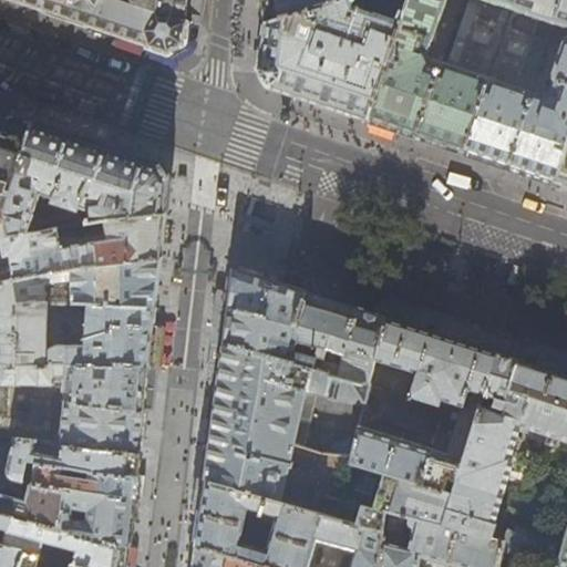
[(6,0),(26,7),(69,20),(74,0),(6,0)]
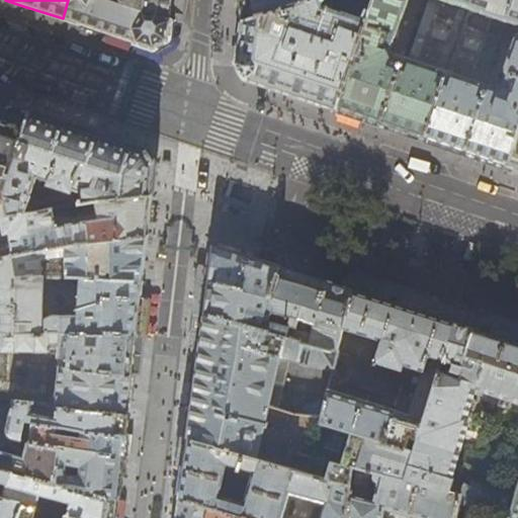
[(171,1),(171,0),(68,0),(63,18),(107,34),(136,42),(153,49),(167,39),(171,1)]
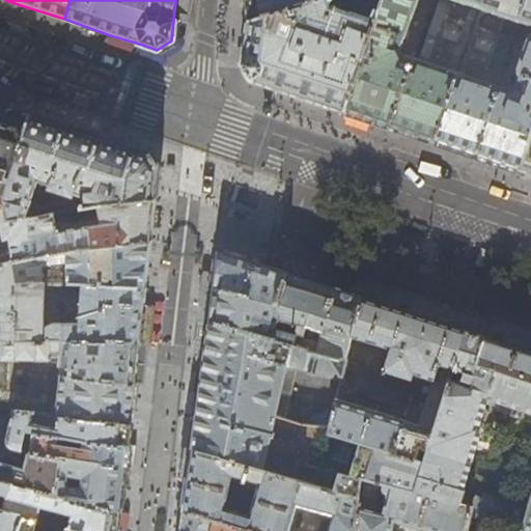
[(315,102),(343,112),(375,20),(336,6),(333,6),(330,0),(314,0),(248,21),(247,21),(245,34),(242,57),(241,65),(250,80),(286,92),(296,95),(315,102)]
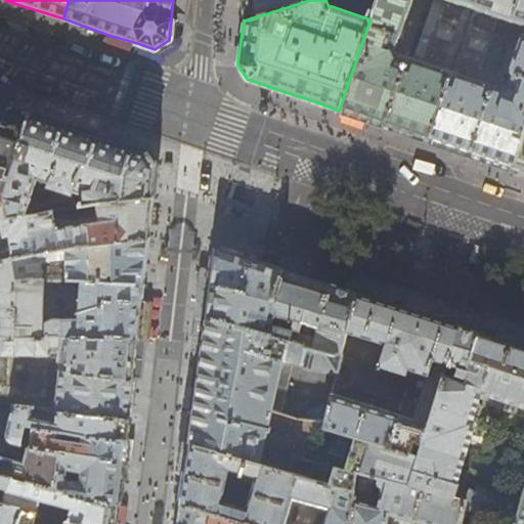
[(243,0),(245,20),(310,0),(243,0)]
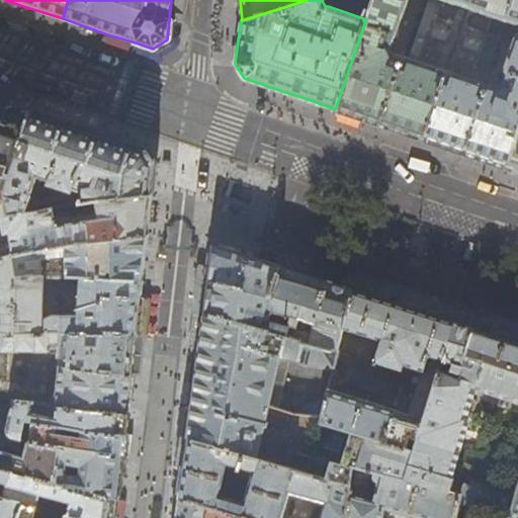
[(372,0),(366,19),(335,109),(377,123),(423,139),(458,36),(469,0),(372,0)]
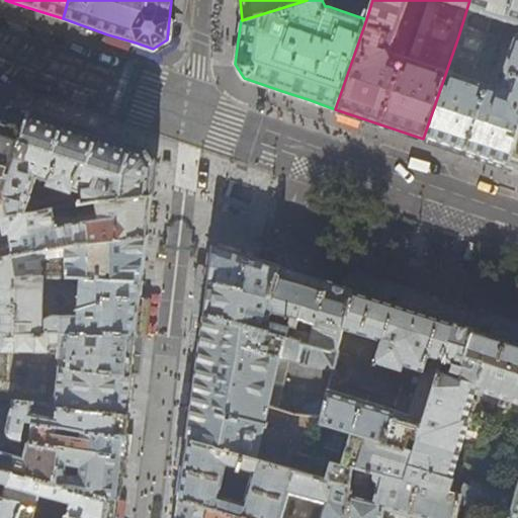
[(517,0),(469,0),(458,36),(423,139),(465,153),(508,167),(517,130),(517,0)]
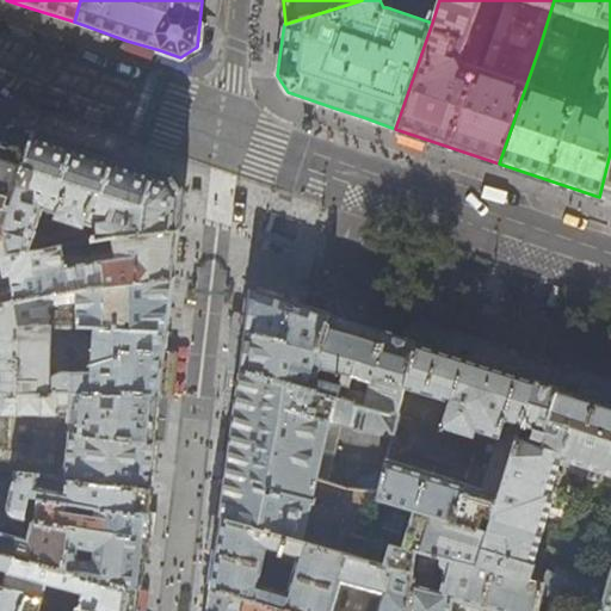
[(178,65),(180,57),(160,50),(158,57),(178,65)]
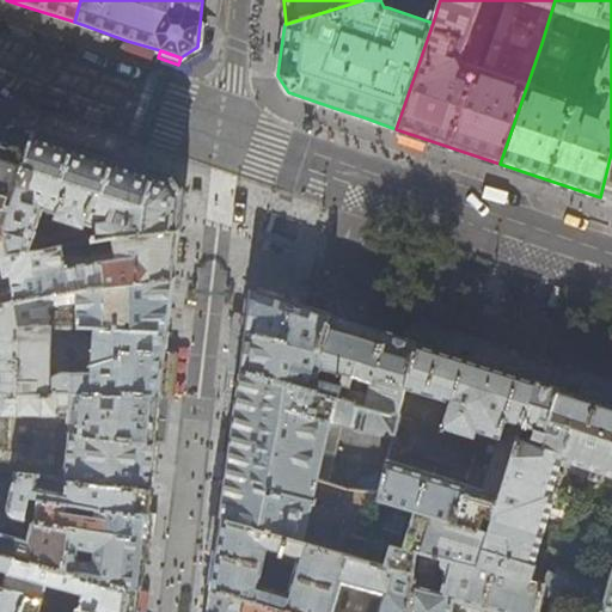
[(0,121),(0,222),(2,222),(35,133),(17,127),(0,121)]
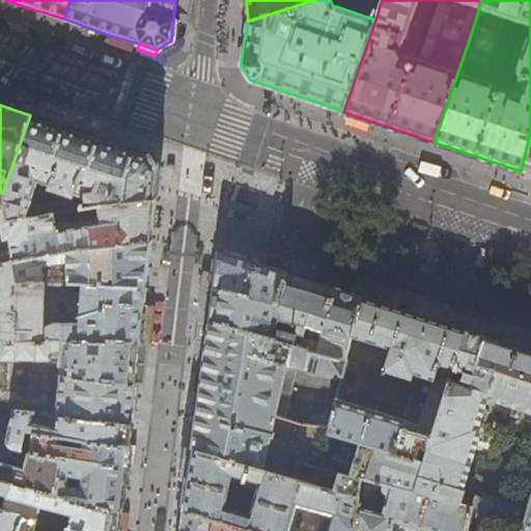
[(86,135),(30,115),(2,193),(6,219),(24,219),(34,188),(47,192),(50,187),(50,189),(51,190),(68,196),(71,196),(72,194),(82,198),(83,207),(96,205),(115,203),(151,199),(154,185),(156,168),(149,156),(86,135)]
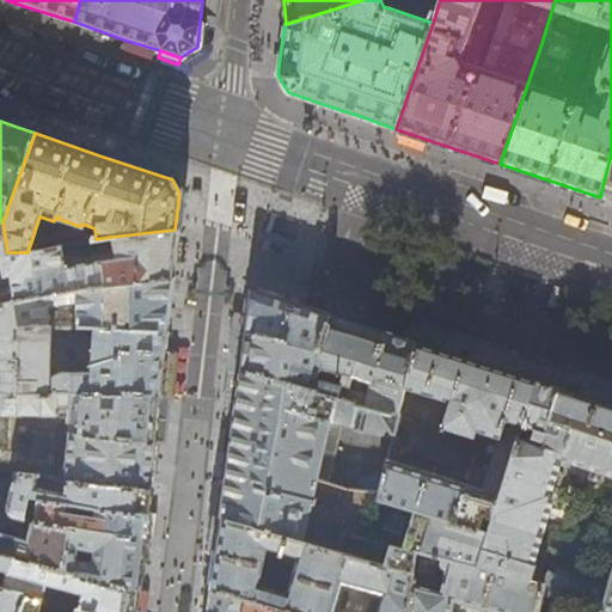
[(611,153),(600,197),(611,201),(611,153)]
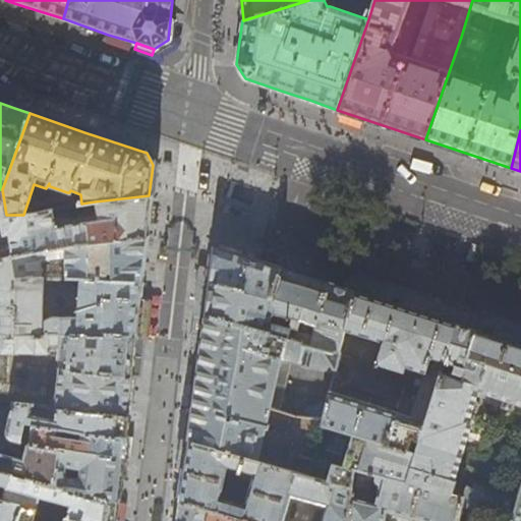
[(149,200),(149,195),(113,199),(95,201),(98,222),(87,224),(84,214),(66,217),(51,218),(50,209),(23,215),(6,215),(2,189),(0,189),(0,259),(11,256),(146,236),(149,200)]
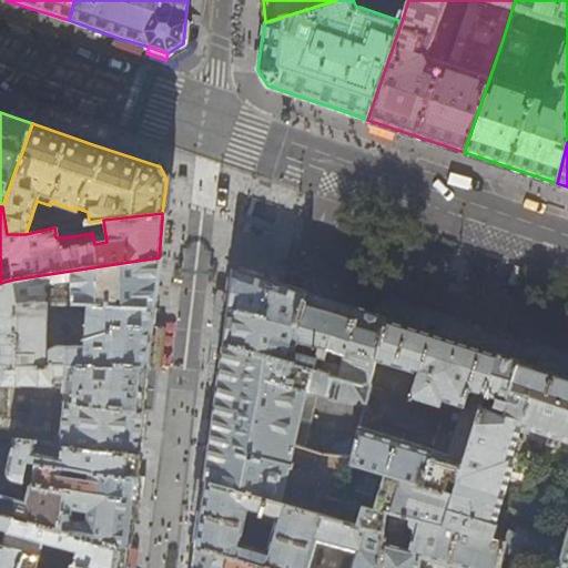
[(155,282),(159,257),(12,280),(14,304),(44,303),(87,305),(152,307),(155,282)]
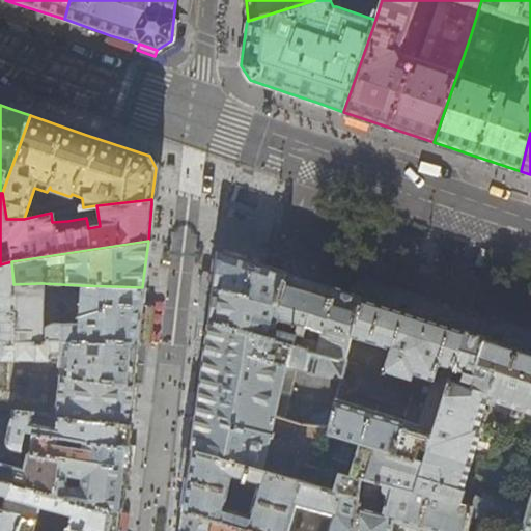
[(286,275),(286,274),(216,253),(212,285),(207,323),(318,353),(326,325),(352,331),(358,303),(362,298),(326,288),(286,275)]
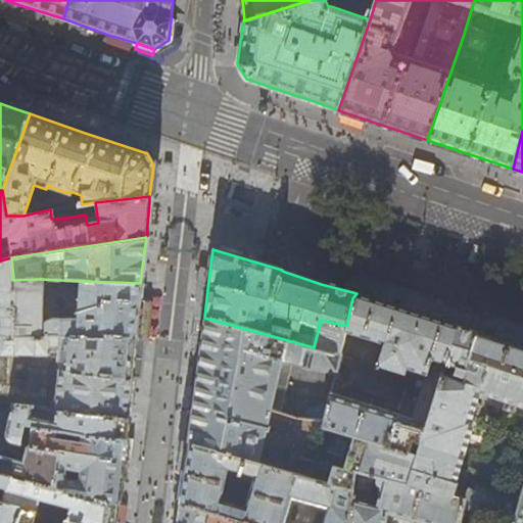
[(138,314),(140,283),(80,281),(79,325),(70,320),(50,320),(39,325),(41,279),(13,280),(11,257),(0,260),(0,336),(135,338),(138,314)]
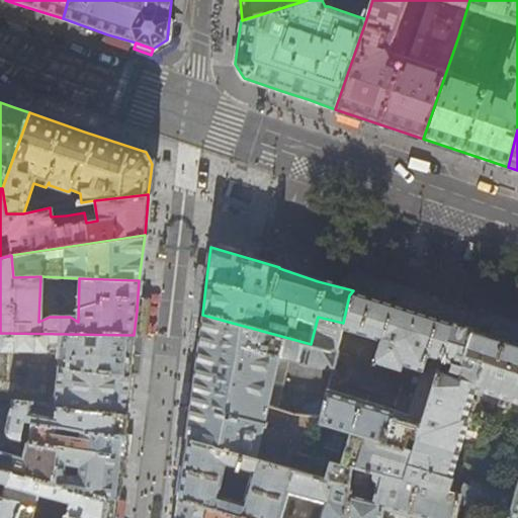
[(446,320),(353,290),(349,295),(343,323),(332,370),(321,422),(413,451),(451,327),(453,323),(446,320)]
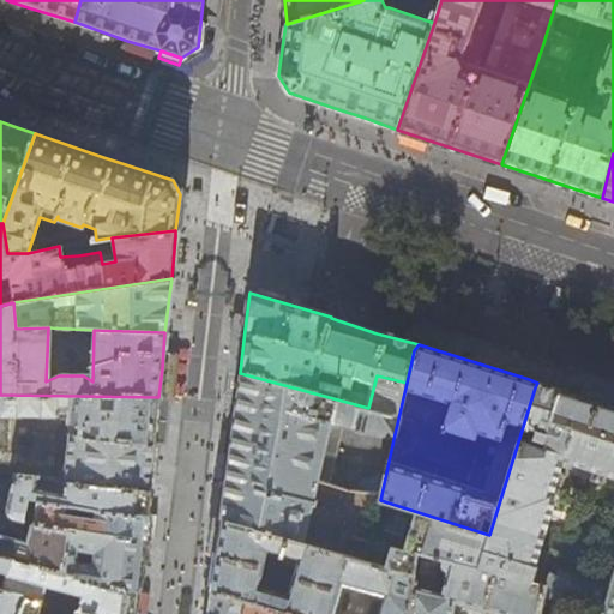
[(230,444),(221,519),(304,546),(329,425),(393,439),(407,383),(377,375),(368,408),(240,373),(230,444)]
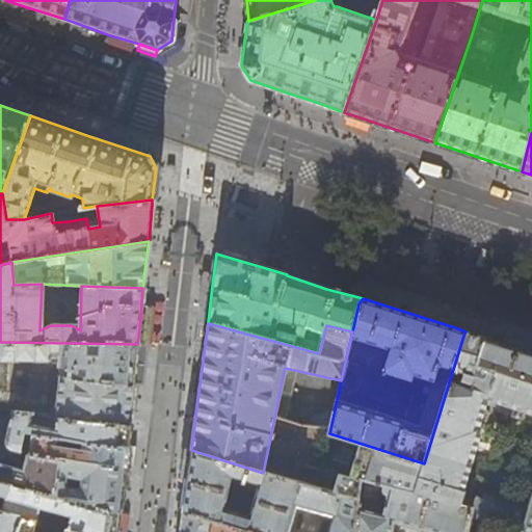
[(476,335),(466,331),(463,336),(424,463),(329,433),(318,486),(360,499),(362,479),(456,504),(459,493),(461,494),(463,494),(464,493),(464,490),(463,488),(470,466),(473,463),(473,460),(472,459),(479,434),(482,431),(481,428),(486,413),(486,409),(485,407),(483,407),(485,399),(487,397),(513,405),(510,413),(531,419),(531,439),(528,449),(531,452),(531,382),(477,365),(485,338),(476,335)]
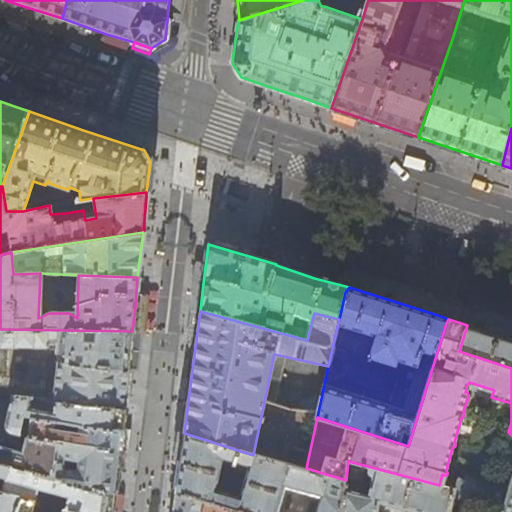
[(511,338),(475,327),(467,325),(459,351),(511,368),(511,338)]
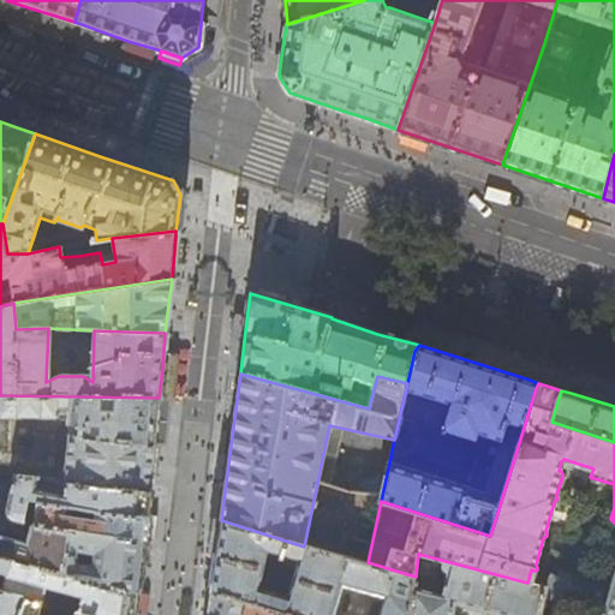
[(156,424),(159,398),(0,395),(0,476),(15,477),(33,478),(64,484),(149,493),(151,470),(156,424)]
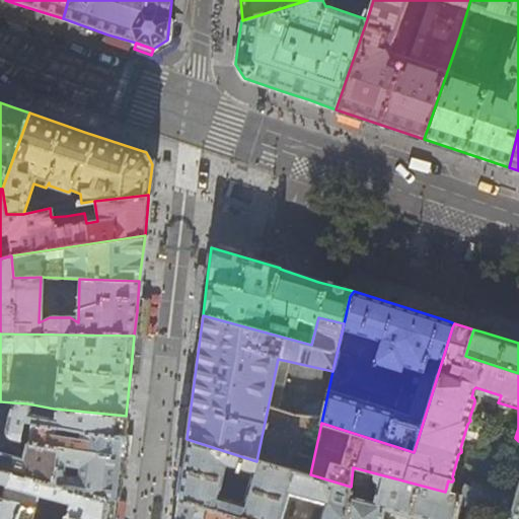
[(125,424),(126,416),(54,409),(27,403),(12,402),(6,428),(6,433),(7,435),(10,439),(19,442),(20,440),(22,422),(77,430),(124,434),(125,424)]
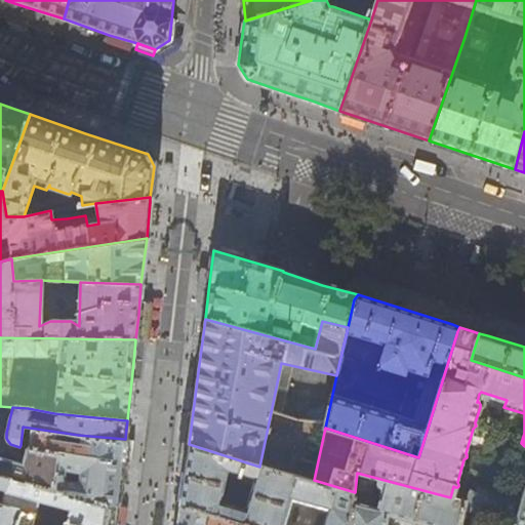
[(124,452),(125,439),(78,435),(23,427),(21,445),(29,446),(58,451),(123,462),(124,452)]
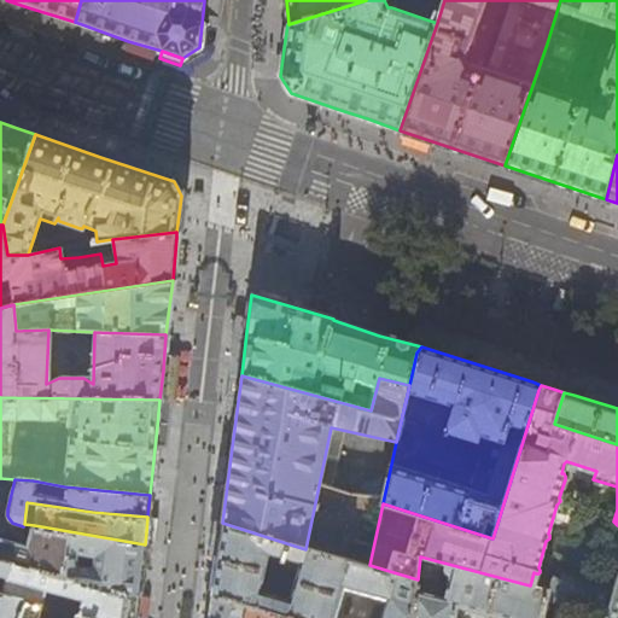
[(369,565),(305,549),(222,523),(217,566),(213,595),(292,617),(334,617),(345,586),(389,600),(383,617),(412,617),(418,579),(369,565)]
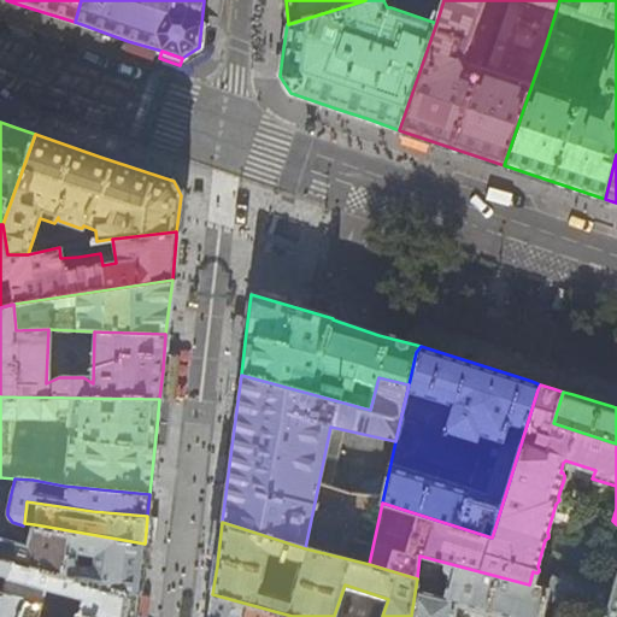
[(0,560),(60,577),(69,530),(34,524),(27,546),(0,538),(0,560)]
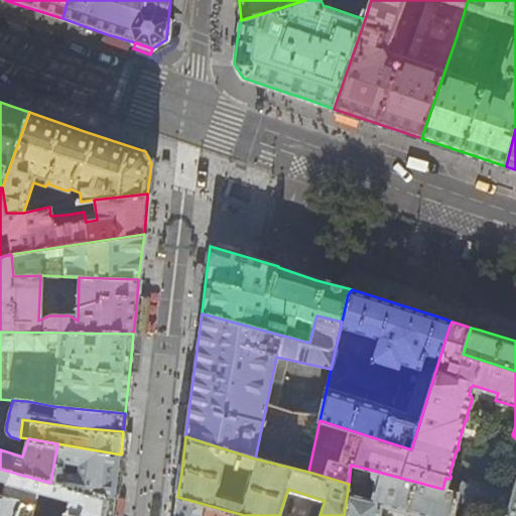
[(119,474),(121,455),(57,443),(50,483),(100,495),(117,497),(119,474)]
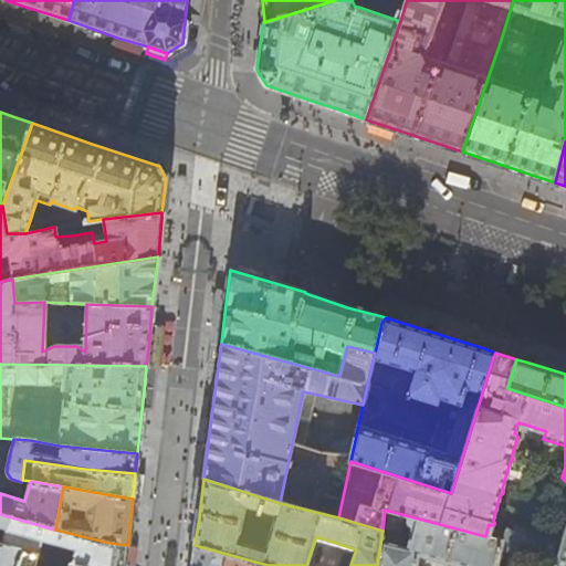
[(565,565),(565,496),(556,503),(553,513),(565,516),(565,517),(558,547),(505,531),(502,541),(501,541),(500,552),(546,565),(565,565)]
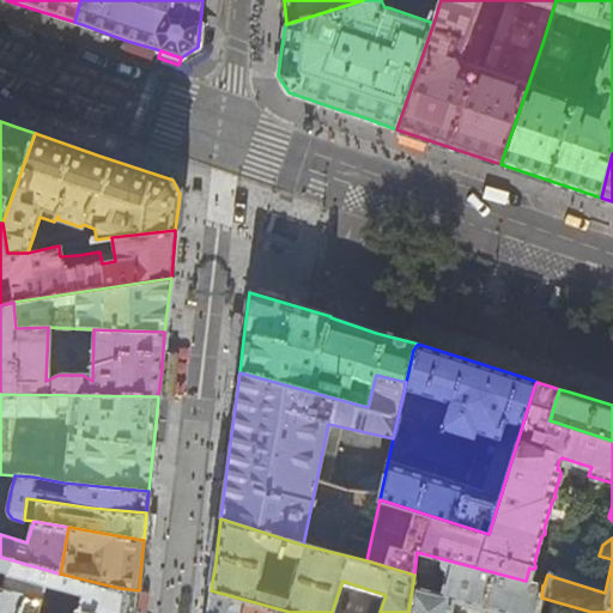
[(538,612),(541,598),(542,586),(526,581),(417,552),(414,575),(408,612),(449,612),(451,600),(505,612),(538,612)]
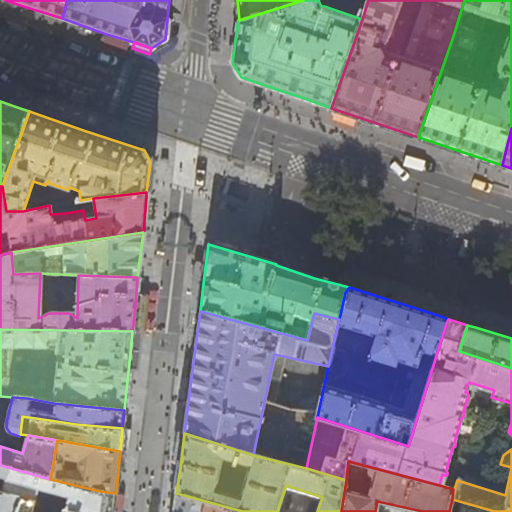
[(21,497),(17,511),(113,511),(116,493),(99,491),(50,479),(0,465),(0,475),(7,478),(2,492),(21,497)]
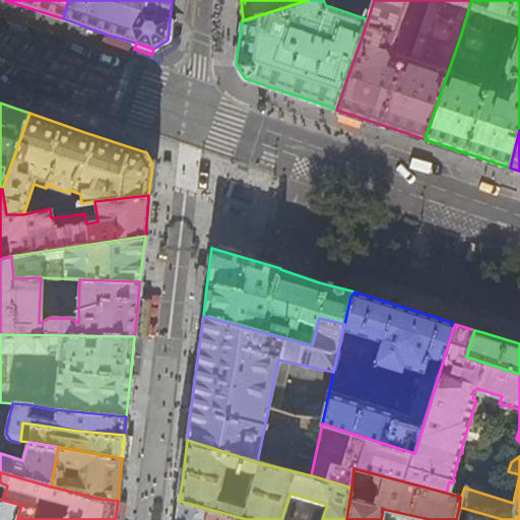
[(17,519),(21,505),(2,500),(0,498),(0,519),(17,519)]
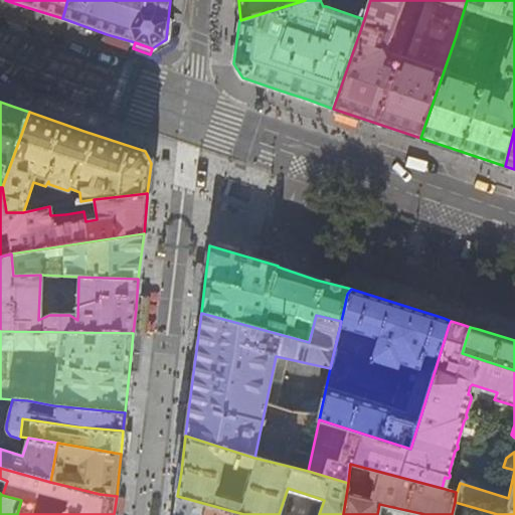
[(174,514),(243,514),(177,496),(174,514)]
